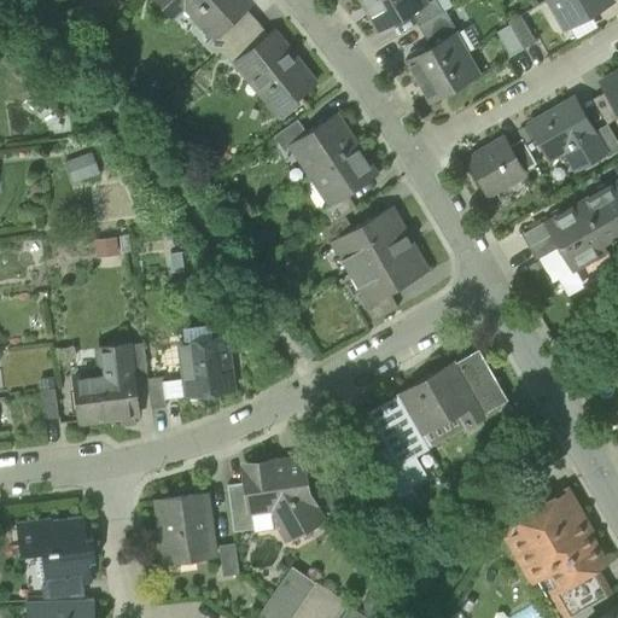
[(214,38),(244,10),(246,9),(239,0),(155,0),(172,17),(184,5),(190,0),(192,0),(200,9),(193,15),(214,38)]
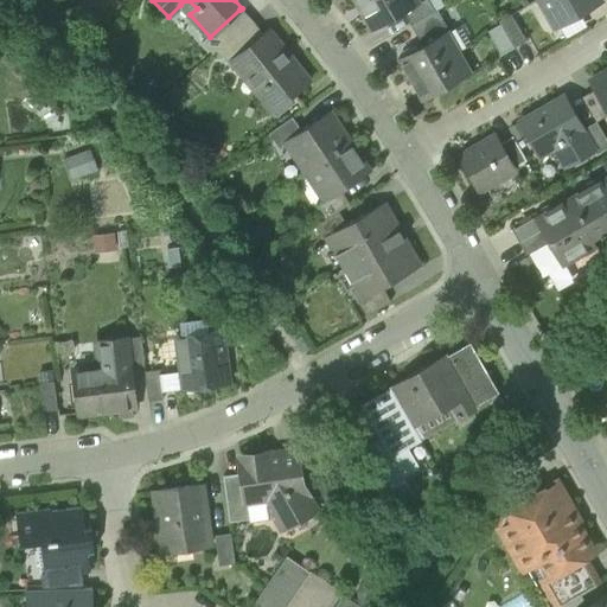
[(186,0),(180,5),(190,14),(197,8),(189,0),(186,0)]
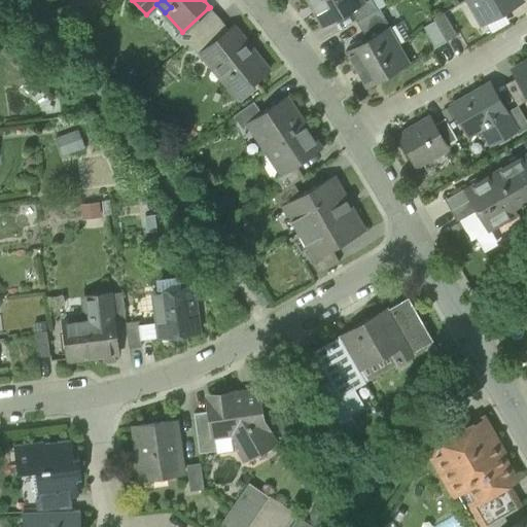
[(361,4),(358,0),(313,0),(310,2),(324,27),(351,11),(361,5),(361,4)]
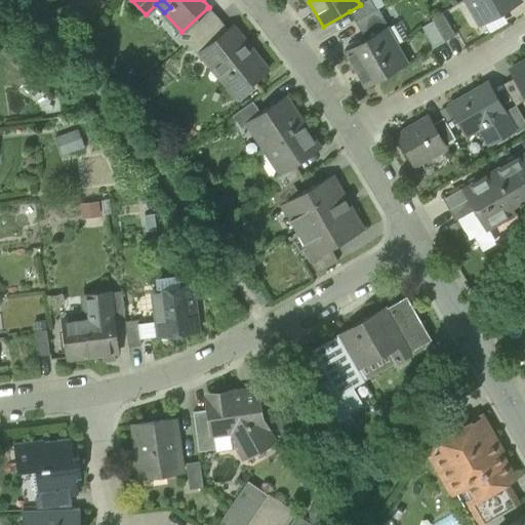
[(350,11),(356,23),(376,10),(370,0),(367,0),(360,4),(360,5),(350,11)]
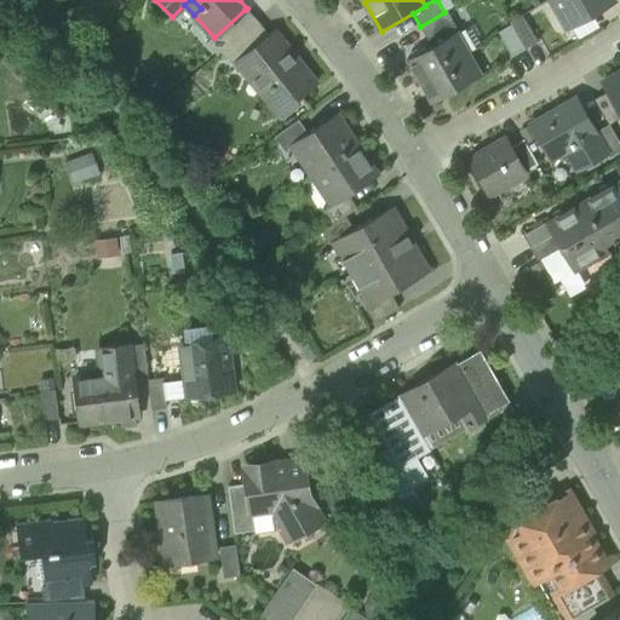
[(612,0),(554,0),(570,28),(593,15),(614,3),(612,0)]
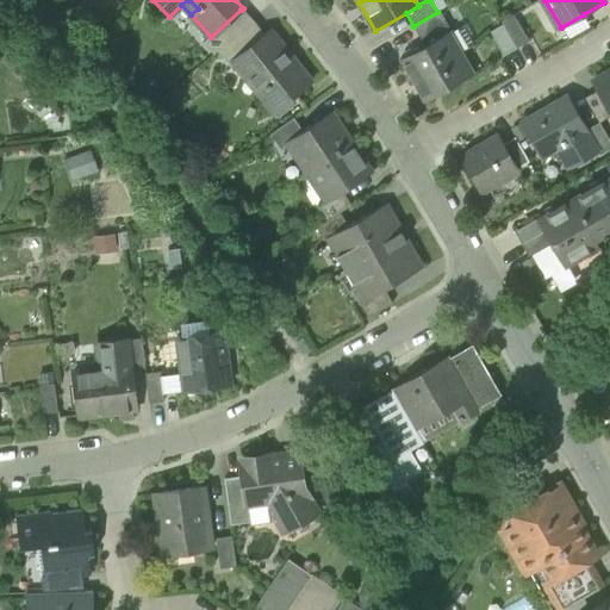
[(213,55),(218,51),(253,23),(241,10),(211,37),(204,43),(213,55)]
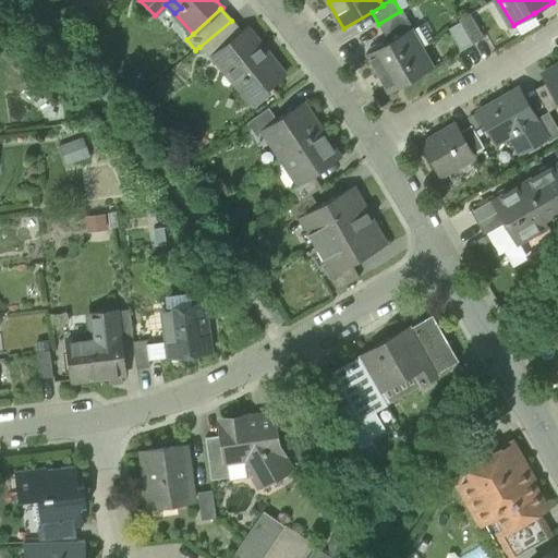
[(411,28),(400,11),(378,24),(388,41),(411,28)]
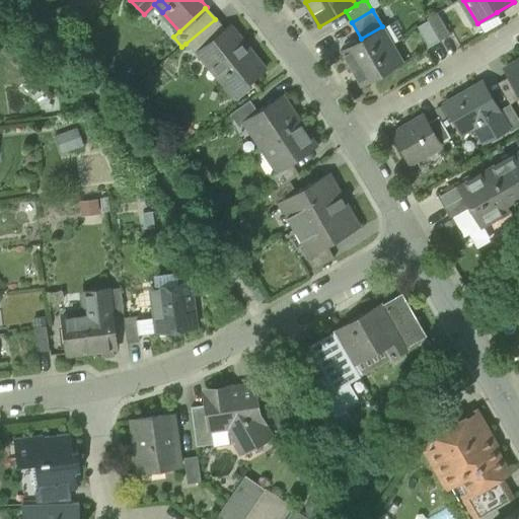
[(503,22),(497,12),(477,23),(484,33),(503,22)]
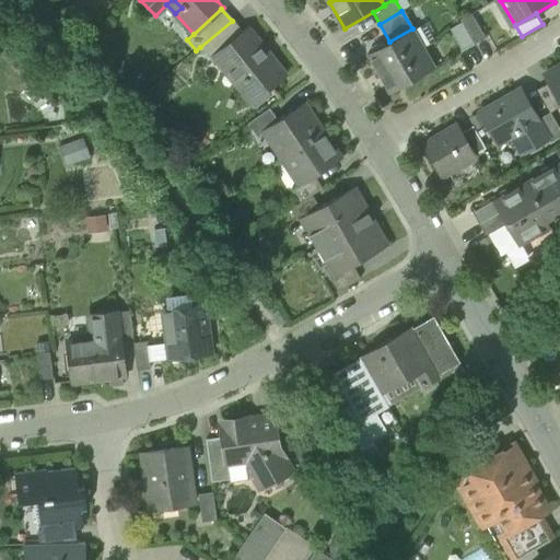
[(461,21),(462,23),(475,45),(486,38),(471,14),(461,21)]
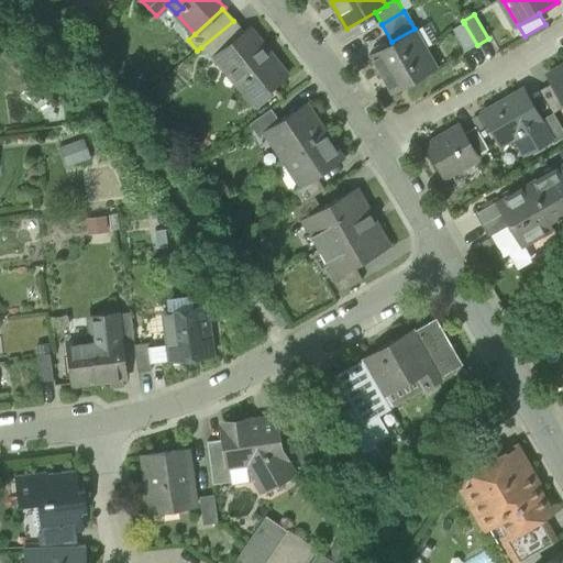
[(243,33),(233,21),(201,47),(211,59),(214,57),(214,56),(243,33)]
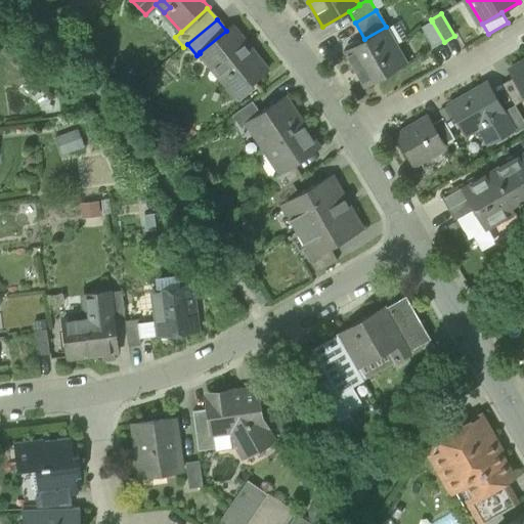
[(433,48),(444,42),(432,22),(422,28),(433,48)]
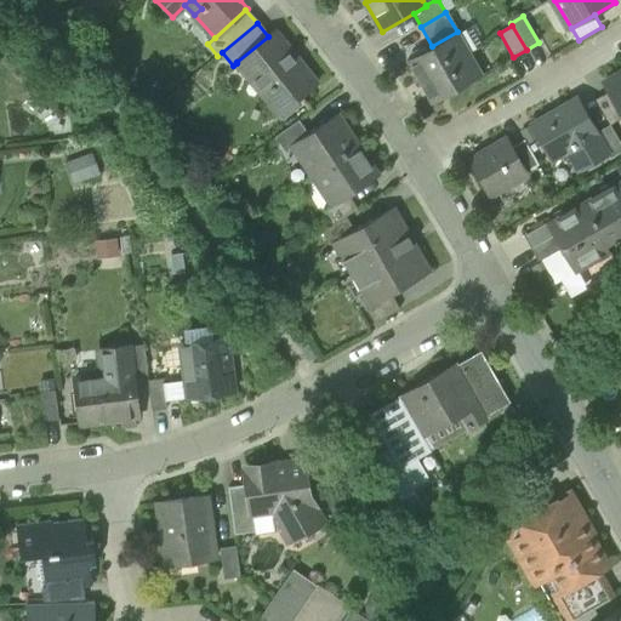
[(261,93),(279,115),(318,84),(315,81),(313,84),(297,64),(296,64),(284,50),(288,47),(274,30),(268,36),(237,62),(237,63),(238,64),(243,60),(258,79),(261,77),(269,86),(261,93)]
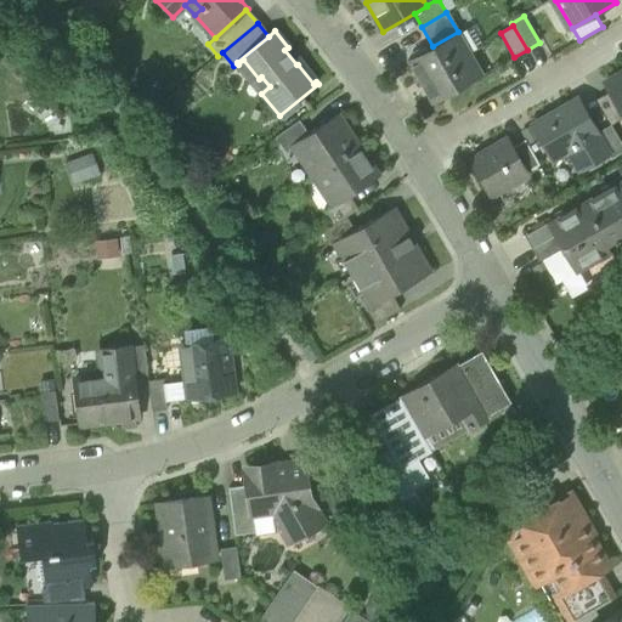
[(408,61),(420,83),(471,54),(459,32),(458,32),(433,46),(408,61)]
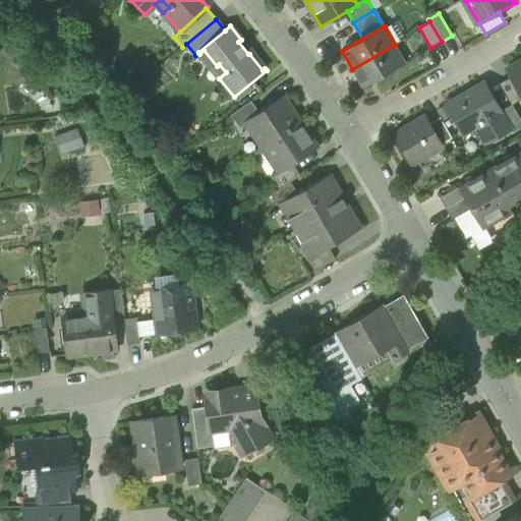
[(265,68),(241,40),(238,42),(248,54),(249,54),(263,70),(265,68)]
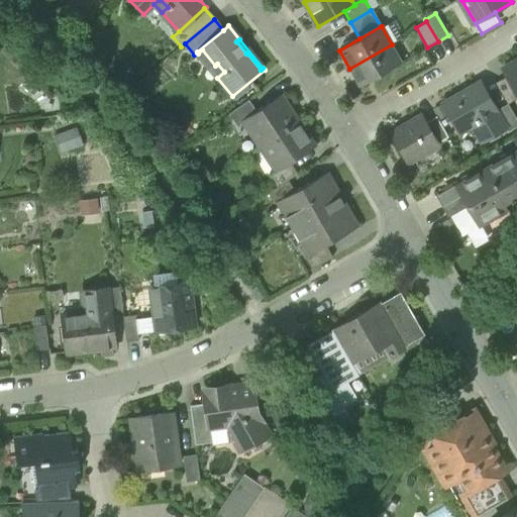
[(402,63),(392,44),(349,69),(359,87),(402,63)]
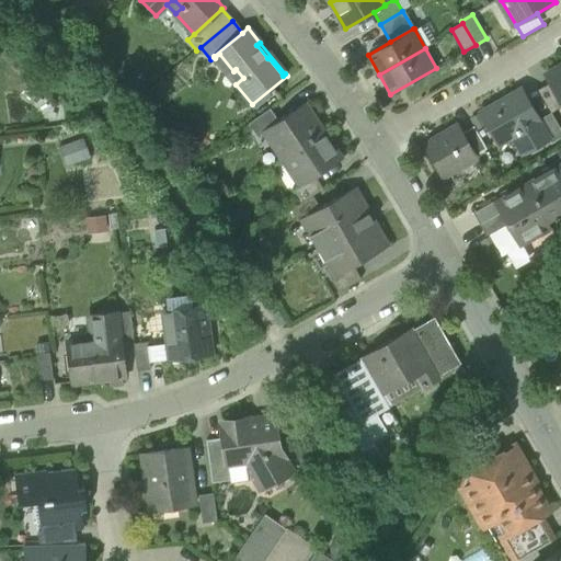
[(215,58),(236,84),(243,78),(236,69),(233,71),(219,54),(215,58)]
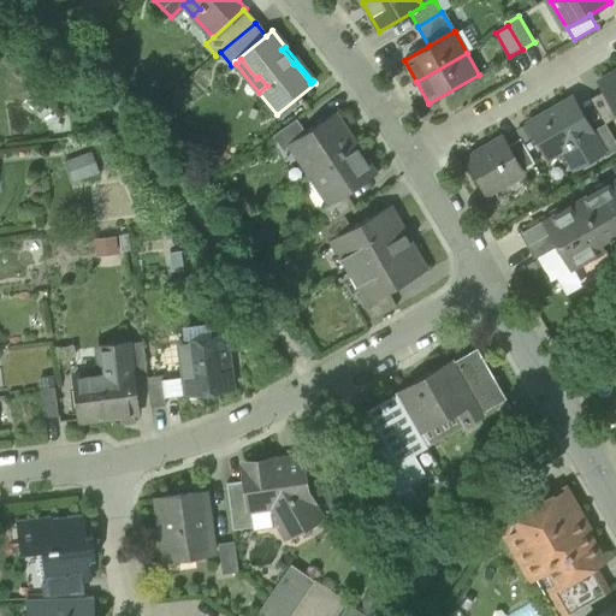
[(615,71),(598,82),(603,90),(615,113),(615,71)]
